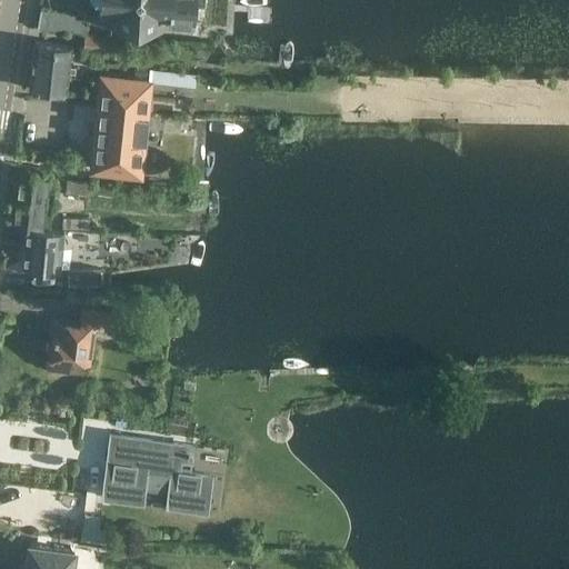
[(98,0),(97,21),(173,27),(176,18),(195,19),(196,0),(98,0)]
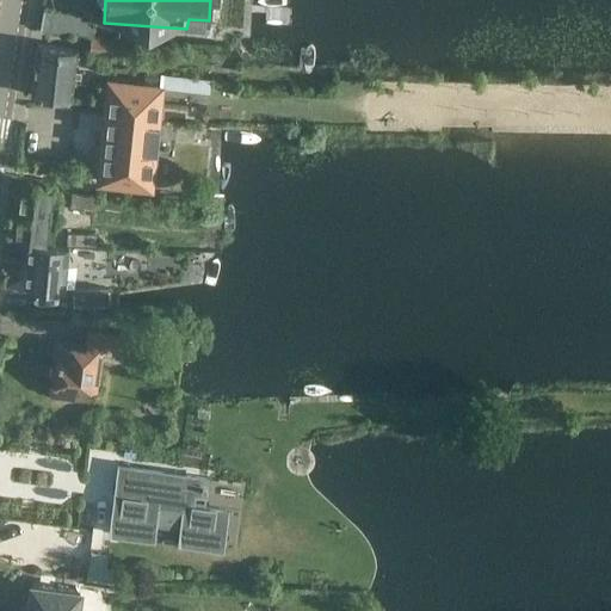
[(94,35),(94,30),(86,19),(81,18),(81,12),(44,8),(41,29),(94,35)]
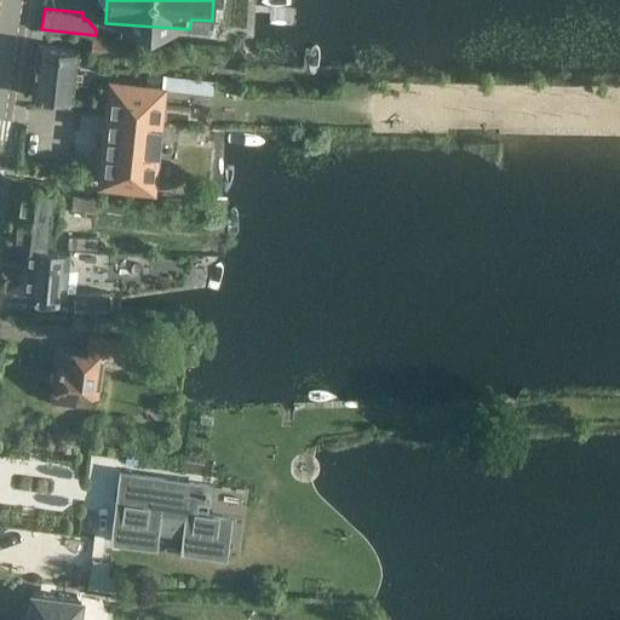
[(114,53),(115,40),(93,38),(92,51),(114,53)]
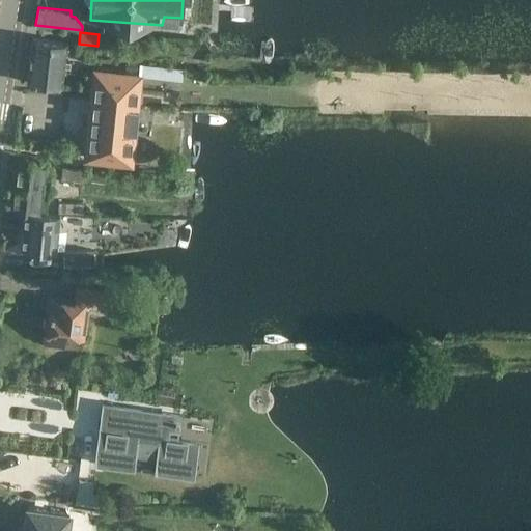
[(62,85),(66,42),(32,37),(28,81),(62,85)]
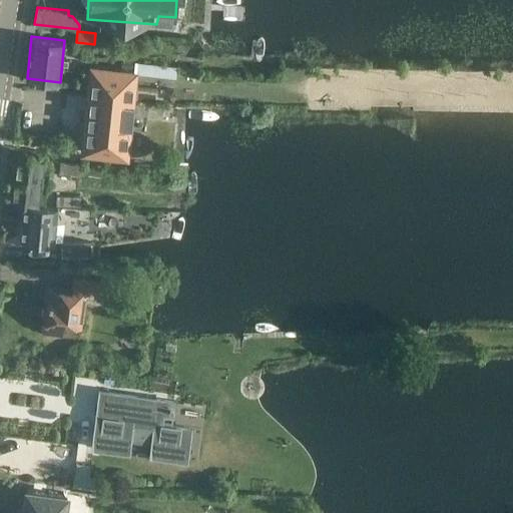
[(135,74),(177,78),(178,66),(123,61),(122,69),(91,66),(82,151),(127,156),(135,74)]
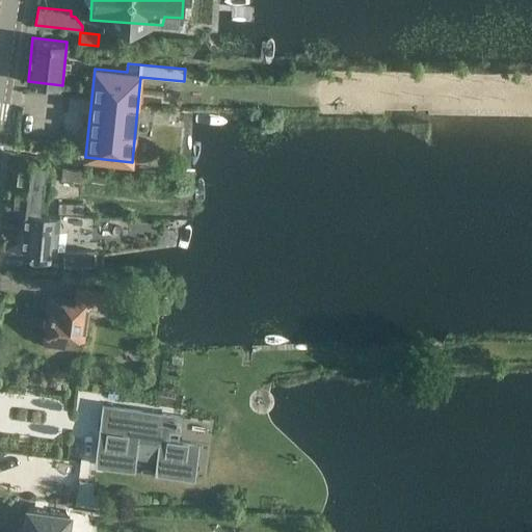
[(50,189),(53,164),(18,160),(15,185),(50,189)]
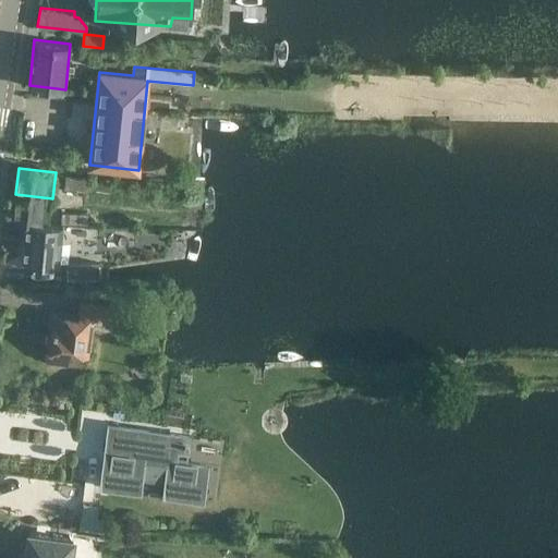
[(111,192),(112,179),(65,174),(64,187),(89,191),(89,186),(97,187),(96,191),(111,192)]
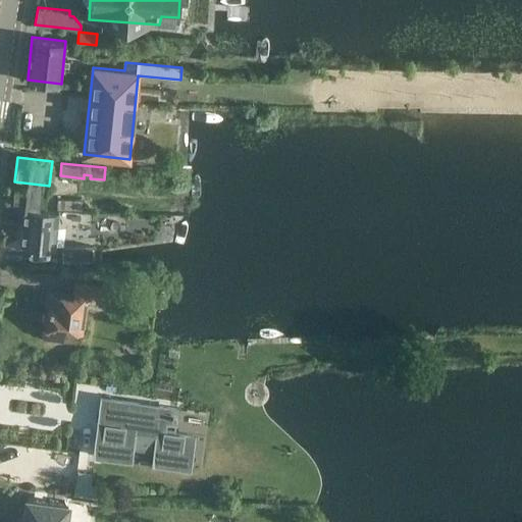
[(25,207),(46,209),(49,186),(14,181),(11,205),(25,207)]
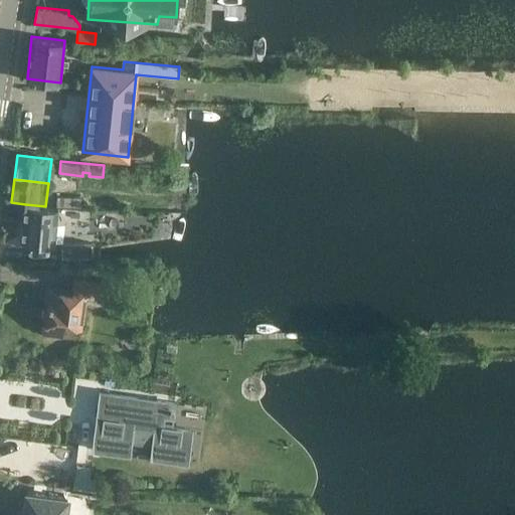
[(56,196),(56,207),(80,207),(80,196),(56,196)]
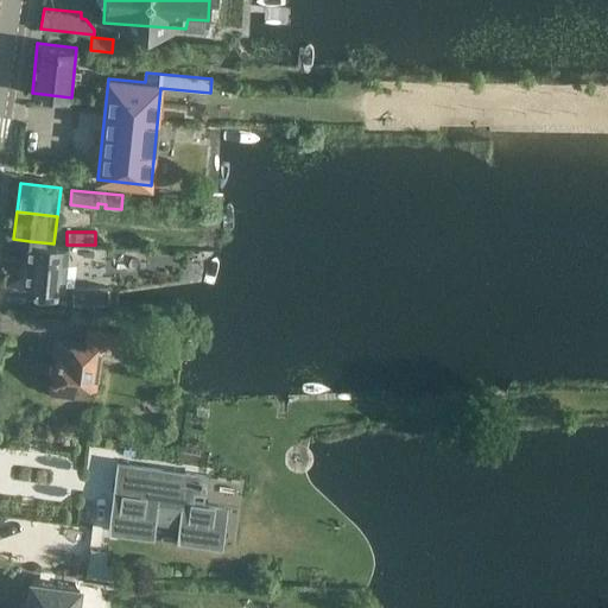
[(64,287),(69,246),(30,241),(24,283),(64,287)]
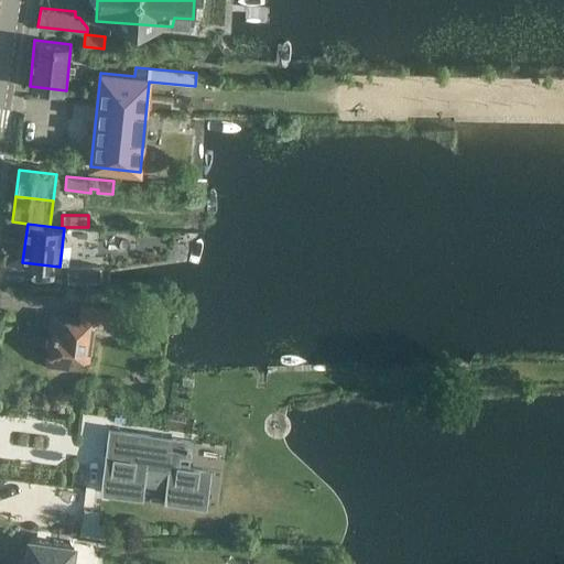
[(67,283),(100,282),(99,266),(67,267),(67,283)]
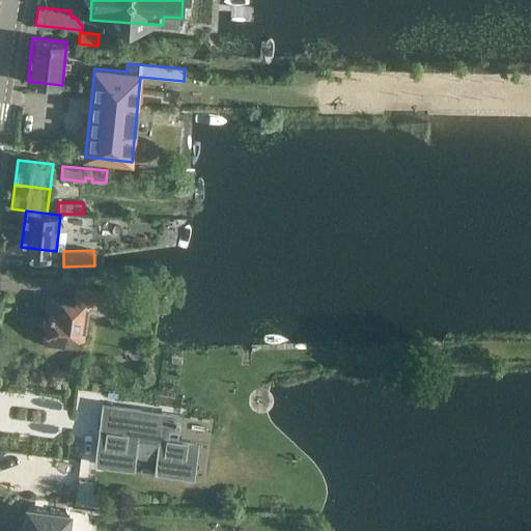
[(113,308),(115,292),(77,287),(75,300),(52,297),(46,343),(65,345),(67,334),(84,336),(88,304),(98,305),(98,306),(113,308)]
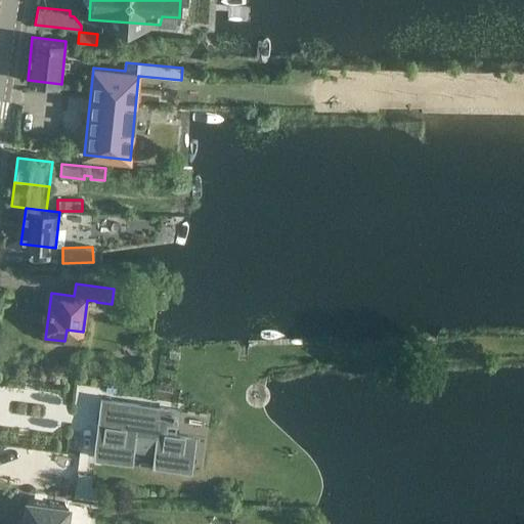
[(176,425),(179,410),(101,399),(94,445),(95,459),(132,464),(134,449),(154,452),(155,466),(191,471),(197,437),(165,433),(166,424),(176,425)]
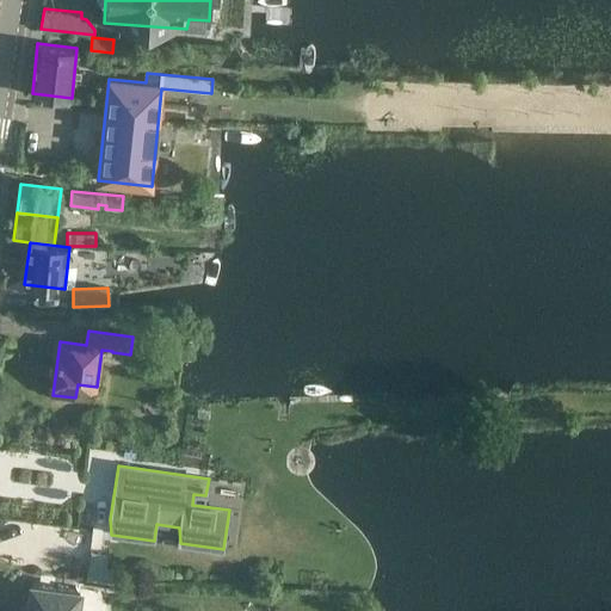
[(119,586),(122,571),(107,568),(109,554),(91,551),(86,582),(119,586)]
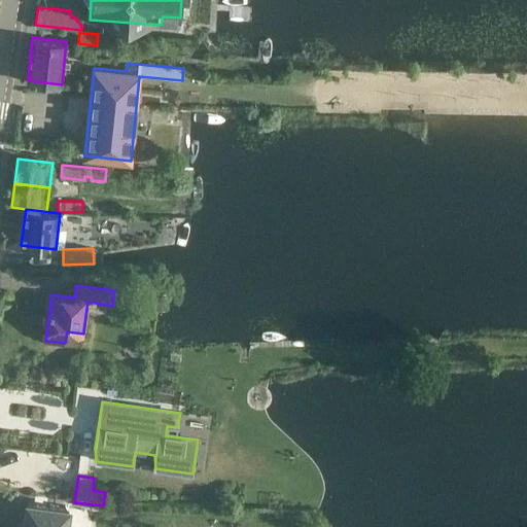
[(66,526),(69,508),(27,502),(24,526),(66,526)]
